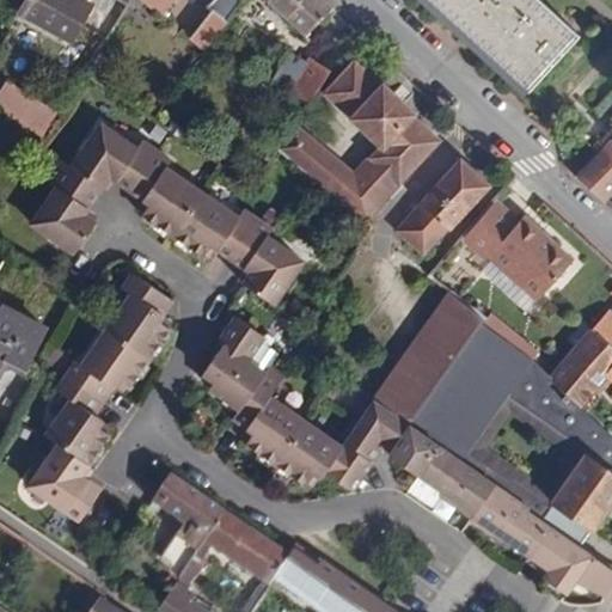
[(73,42),(92,5),(84,0),(24,0),(18,12),(73,42)]
